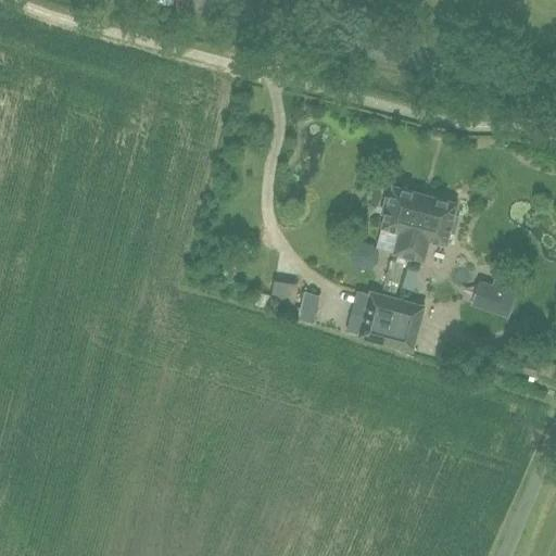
[(408,256),(426,194),(394,186),(391,198),(387,197),(381,213),(386,214),(382,227),(400,231),(394,252),(408,256)]
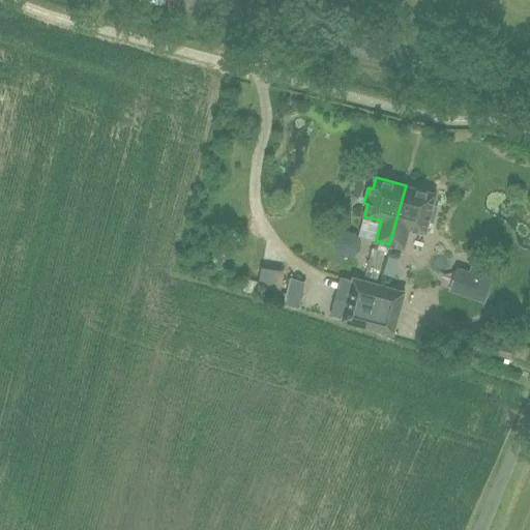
[(437,194),(406,185),(389,244),(404,248),(409,228),(425,233),(429,222),(433,223),(437,207),(433,206),(437,194)]
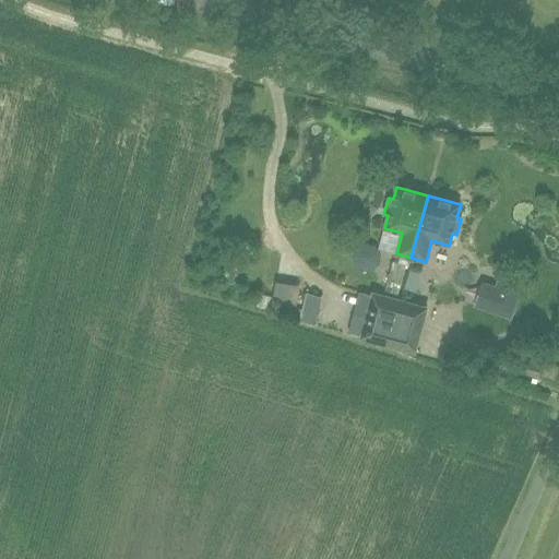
[(525,283),(500,273),(486,311),(511,320),(525,283)]
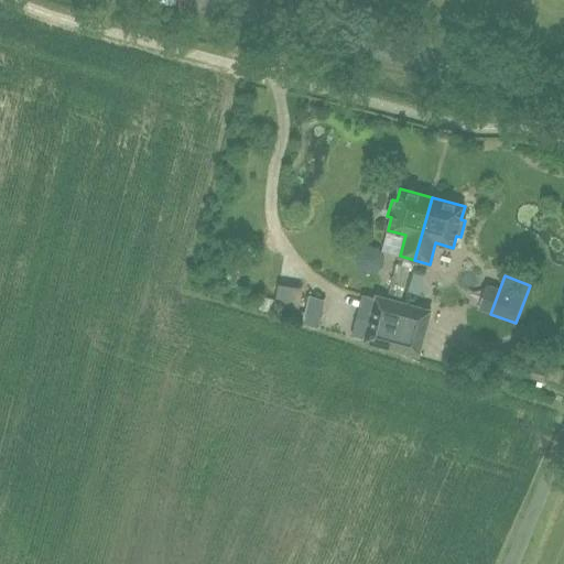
[(325,300),(310,295),(302,324),(317,328),(325,300)]
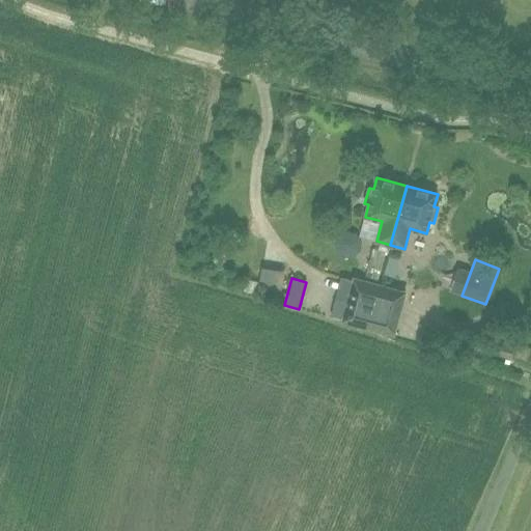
[(354,280),(348,302),(336,300),(332,317),(344,319),(343,323),(368,329),(380,286),(354,280)]
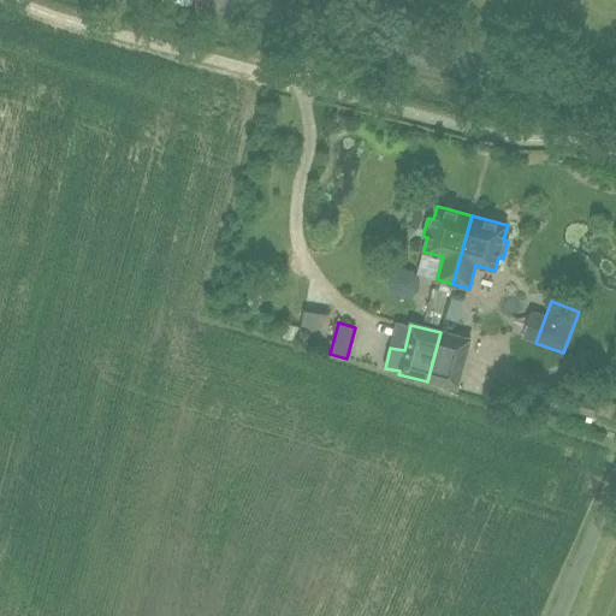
[(440,332),(427,381),(458,389),(471,339),(440,332)]
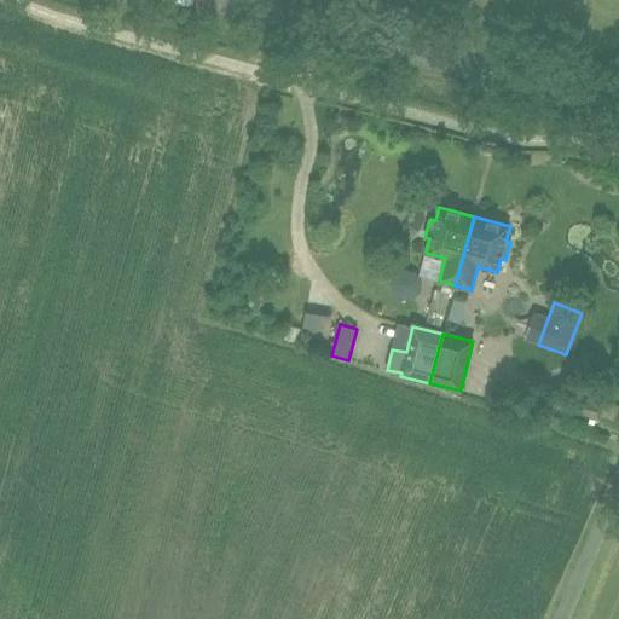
[(601,405),(582,399),(577,415),(596,420),(601,405)]
